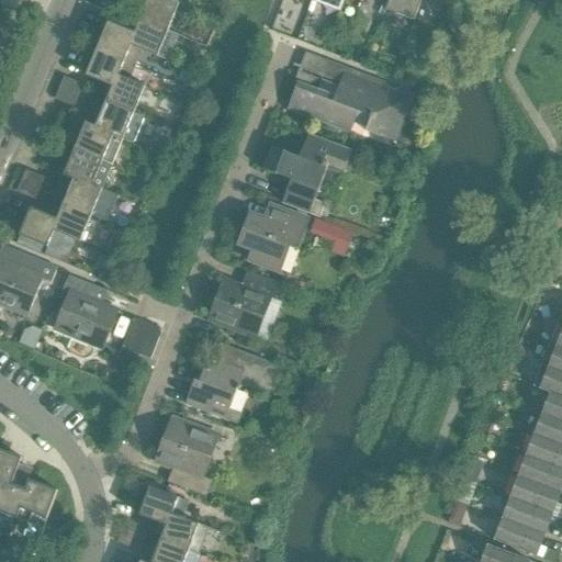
[(96,0),(93,7),(104,11),(109,0),(108,0),(96,0)]
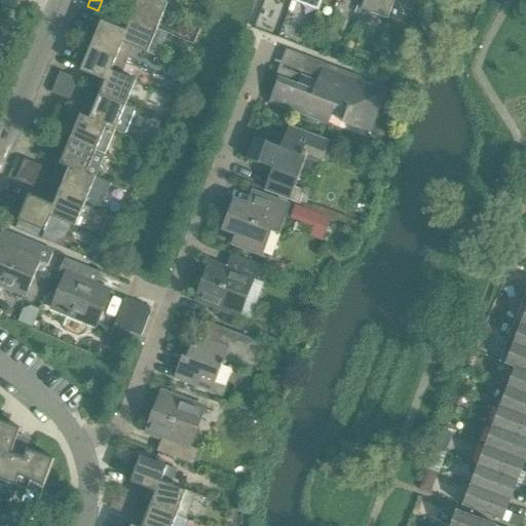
[(108,15),(112,4),(102,0),(98,10),(108,15)]
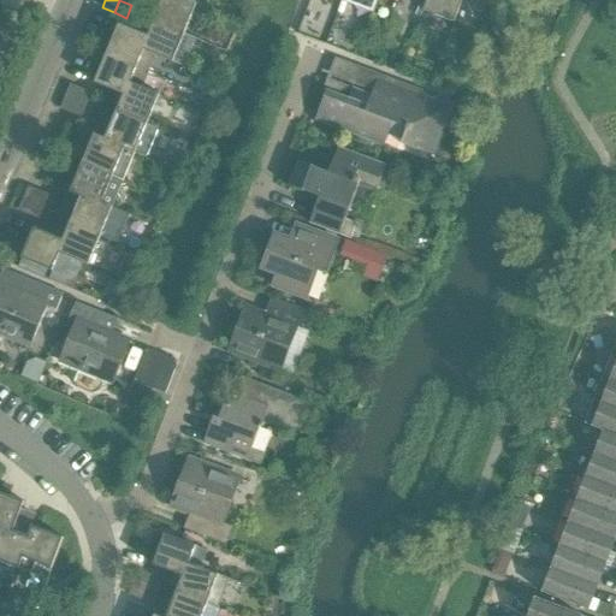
[(184,34),(196,5),(185,0),(185,1),(182,0),(161,0),(153,22),(184,34)]
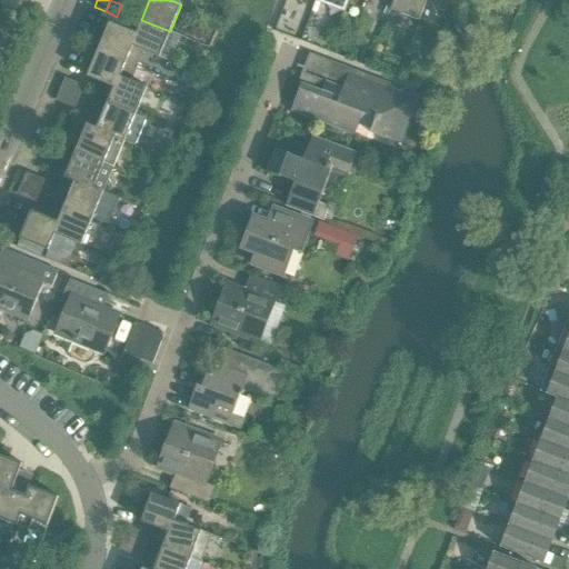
[(316,0),(316,1),(343,12),(348,0),(316,0)]
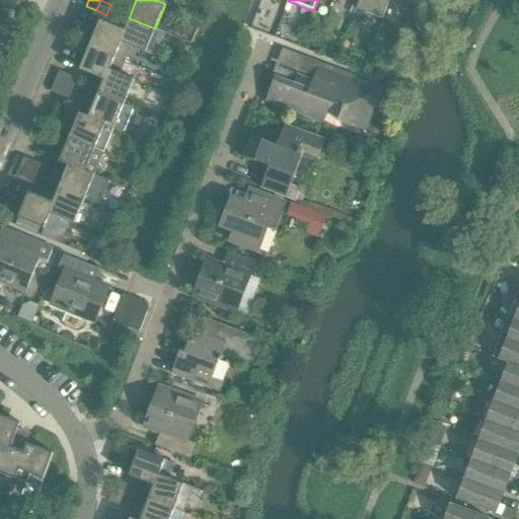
[(360,0),(360,1),(359,0),(356,9),(382,19),(387,4),(388,0),(360,0)]
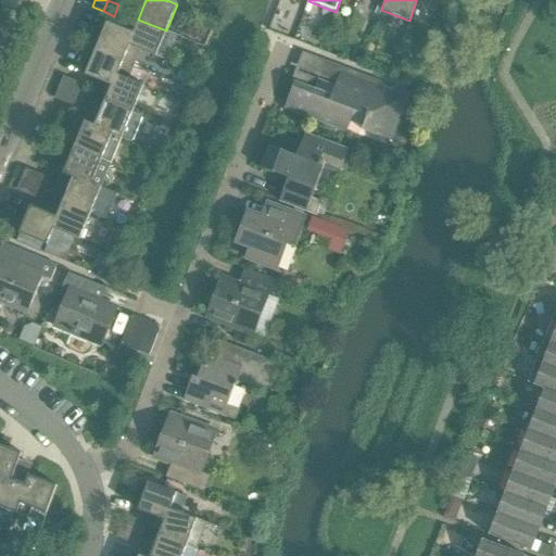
[(431,10),(434,0),(416,0),(415,4),(431,10)]
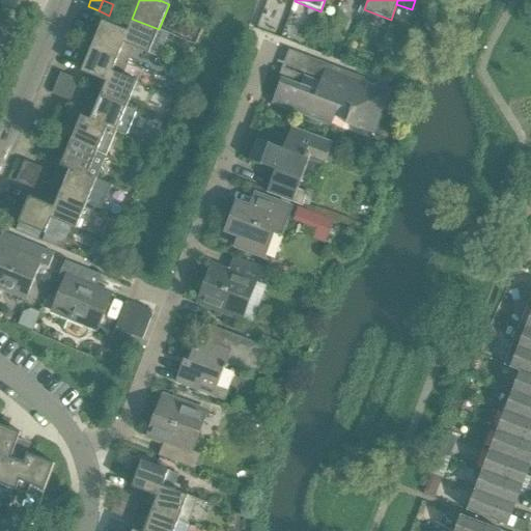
[(164,39),(156,36),(159,29),(132,19),(127,32),(128,32),(123,43),(133,47),(133,48),(158,58),(158,57),(157,56),(164,39)]
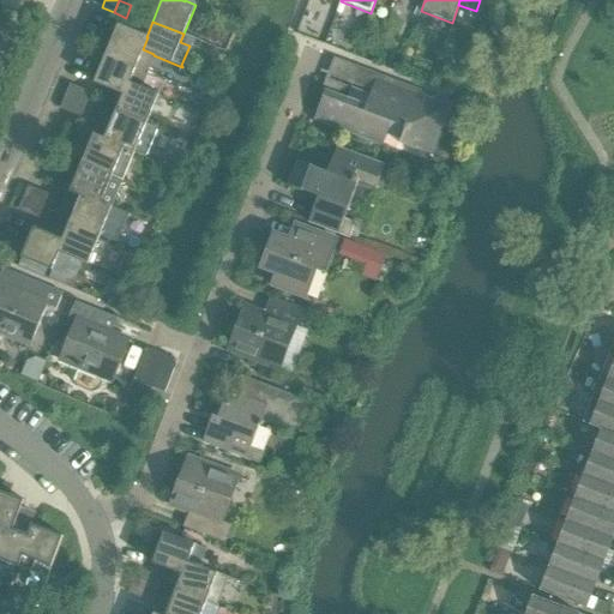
[(154,54),(143,49),(148,37),(146,37),(118,25),(106,55),(146,72),(154,55),(154,54)]
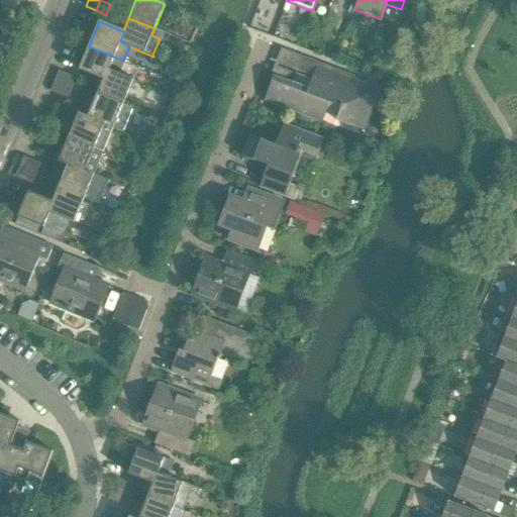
[(118,74),(123,61),(89,46),(79,70),(103,80),(104,80),(108,71),(117,75),(118,74)]
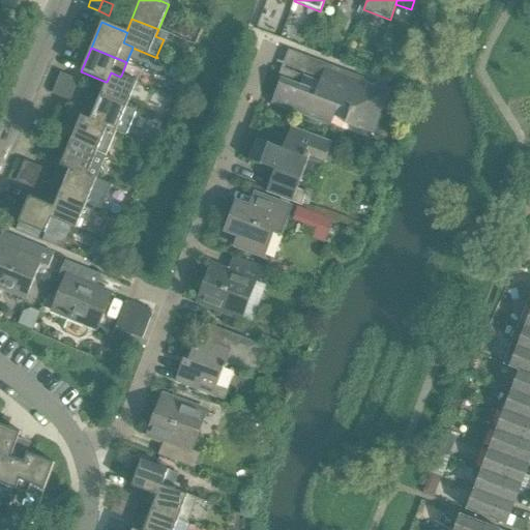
[(374,136),(389,92),(362,82),(363,79),(325,64),(319,83),(284,68),(270,102),(316,120),(329,125),(333,115),(346,120),(345,124),(374,136)]
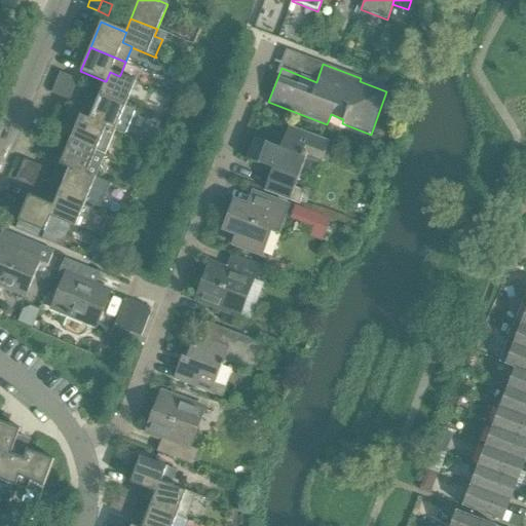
[(55,83),(66,87),(70,77),(60,72),(55,83)]
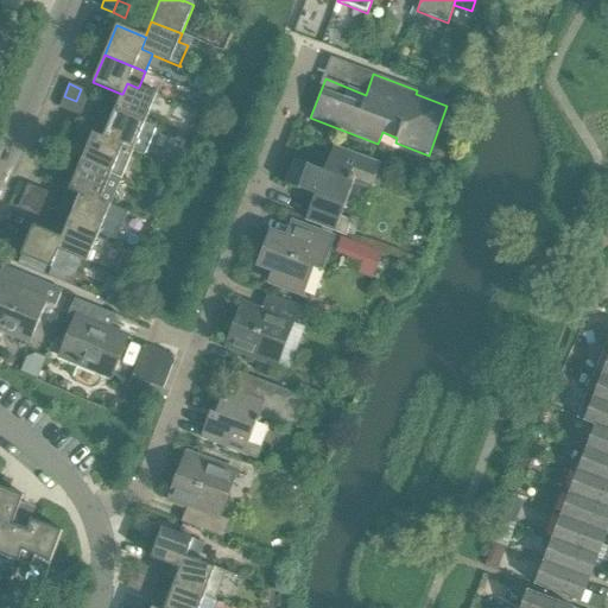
[(151,106),(157,94),(139,87),(138,88),(127,83),(122,94),(121,94),(114,111),(144,122),(151,106)]
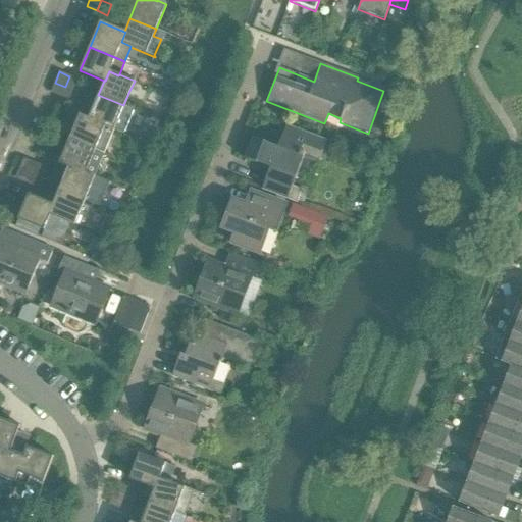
[(75,91),(80,81),(69,76),(65,87),(75,91)]
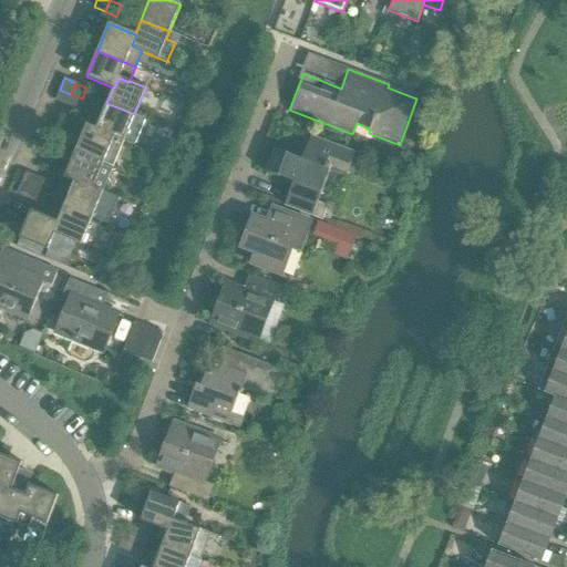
[(55,101),(66,105),(71,94),(60,90),(55,101)]
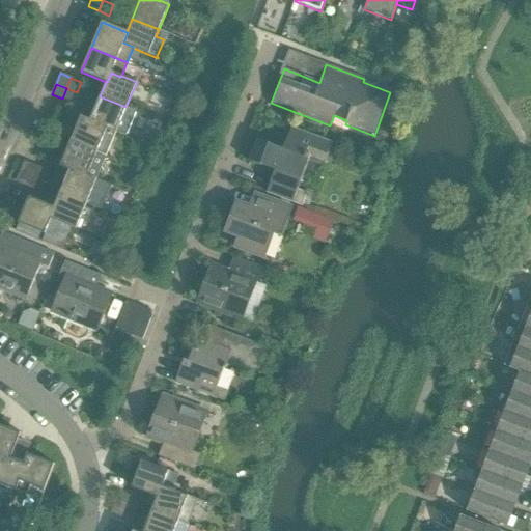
[(73,103),(77,92),(66,88),(62,99),(73,103)]
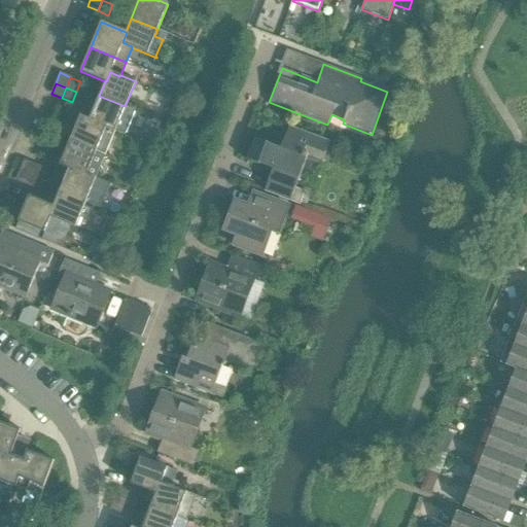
[(114,132),(125,106),(99,96),(90,119),(89,120),(106,128),(105,129),(114,132)]
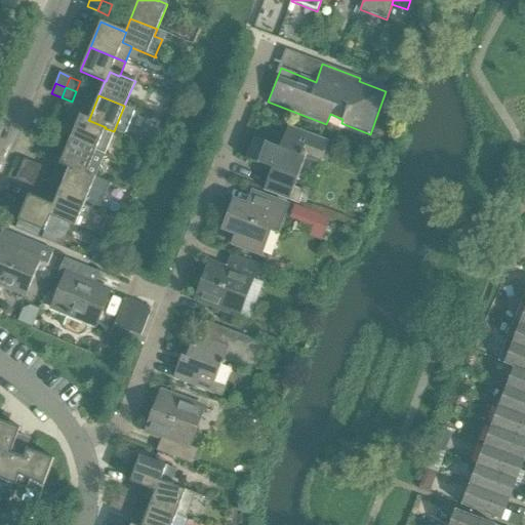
[(95,150),(105,128),(106,127),(88,120),(89,119),(80,115),(70,139),(95,150)]
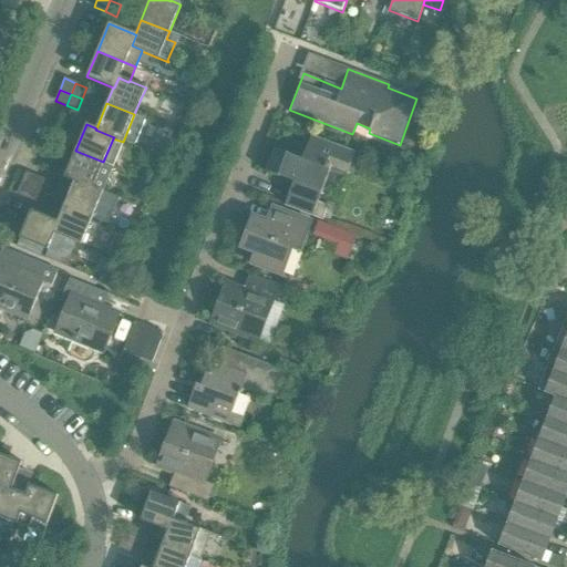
[(317,203),(329,172),(344,178),(354,152),(310,135),(301,160),(275,150),(266,172),(294,182),(284,206),(322,220),(328,206),(317,203)]
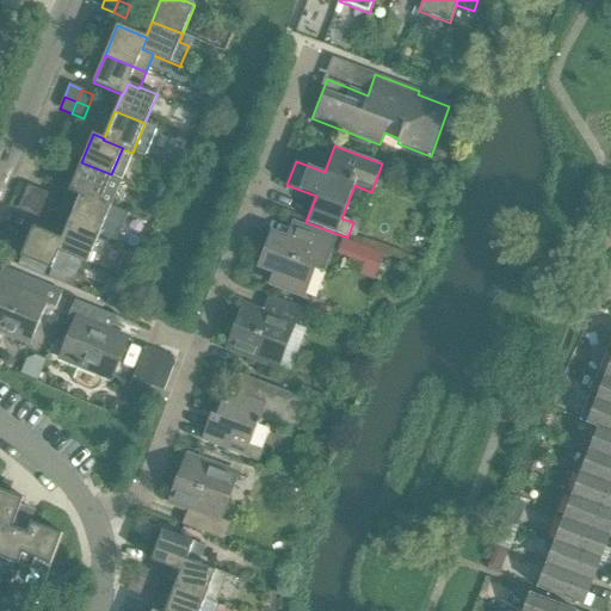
[(100,202),(111,174),(81,162),(69,191),(79,196),(80,195),(99,203),(100,202)]
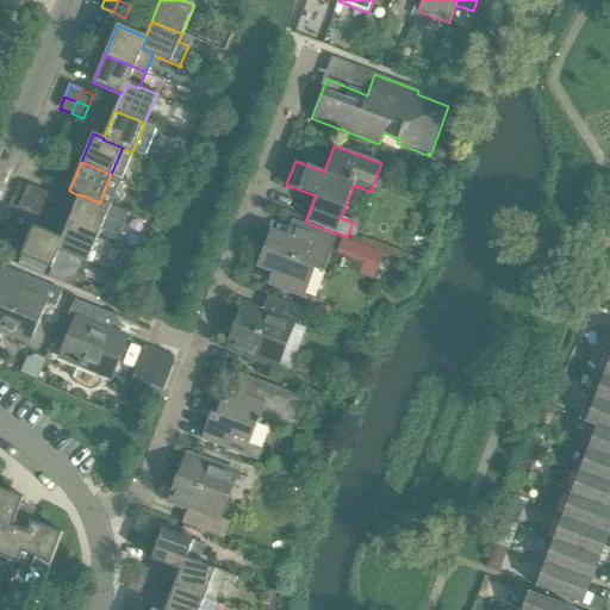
[(23,197),(35,201),(39,190),(27,185),(23,197)]
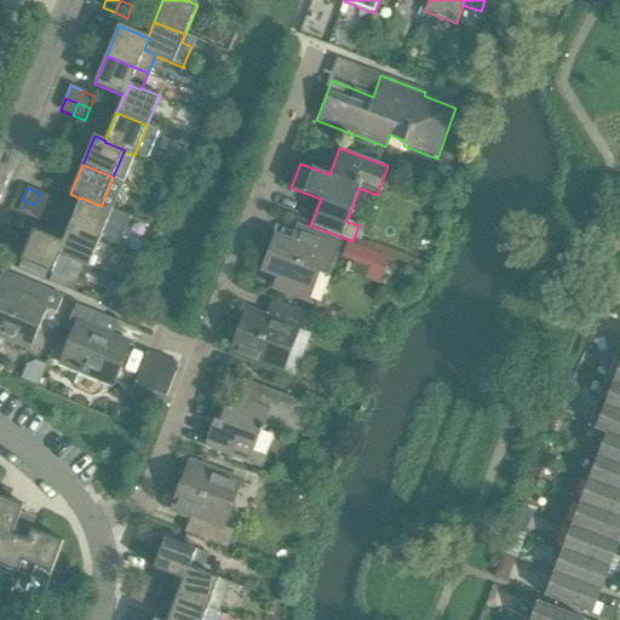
[(47,211),(52,197),(40,193),(35,205),(47,211)]
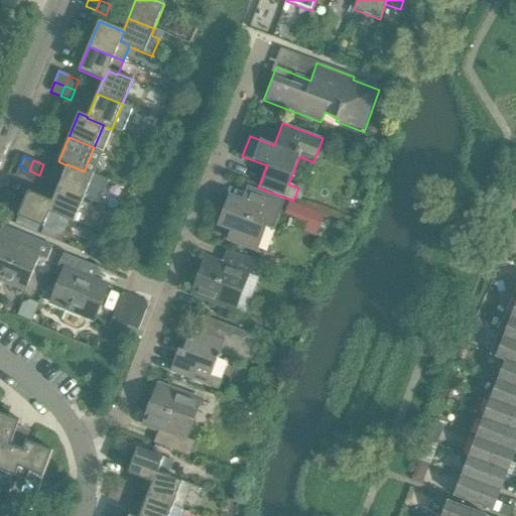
[(83,199),(94,174),(85,170),(84,171),(68,164),(67,165),(57,188),(83,199)]
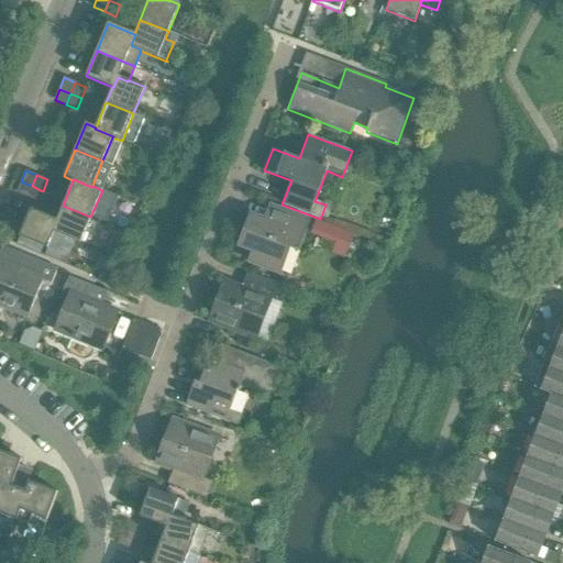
[(15,192),(28,198),(32,186),(21,181),(15,192)]
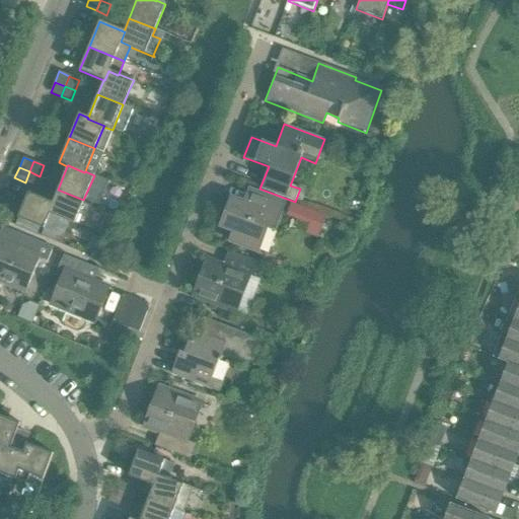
[(35,187),(40,176),(29,171),(25,182),(35,187)]
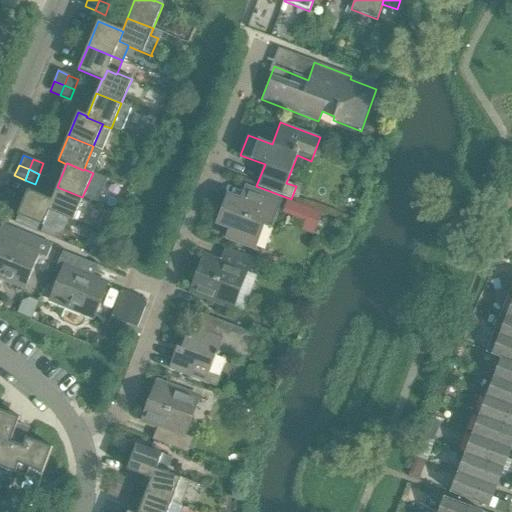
[(73,221),(82,197),(57,187),(52,200),(48,210),(58,214),(57,215),(73,221)]
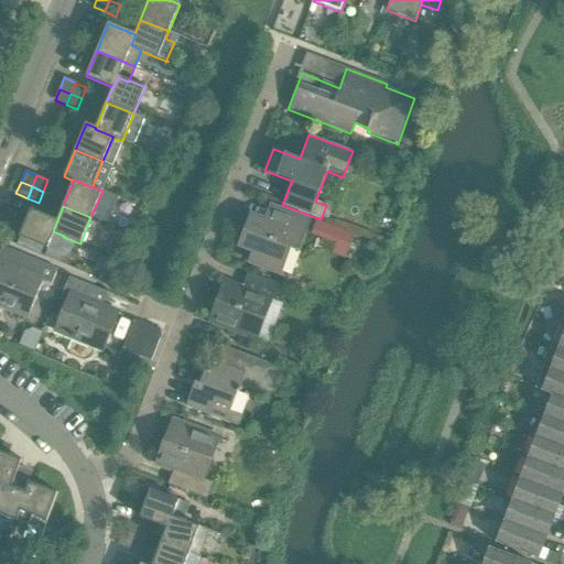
[(296,251),(308,220),(271,207),(266,221),(251,216),(239,246),(253,251),(250,262),(280,273),(290,248),(296,251)]
